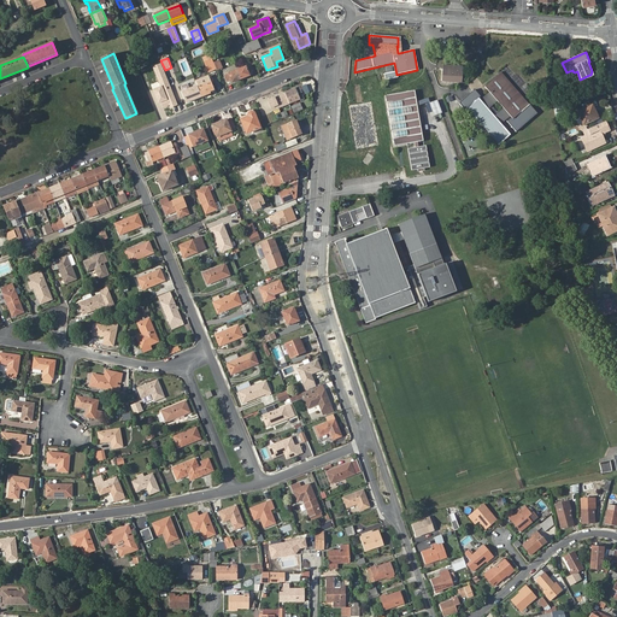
[(212,59),(205,62),(209,71),(216,69),(213,63),(212,59)]
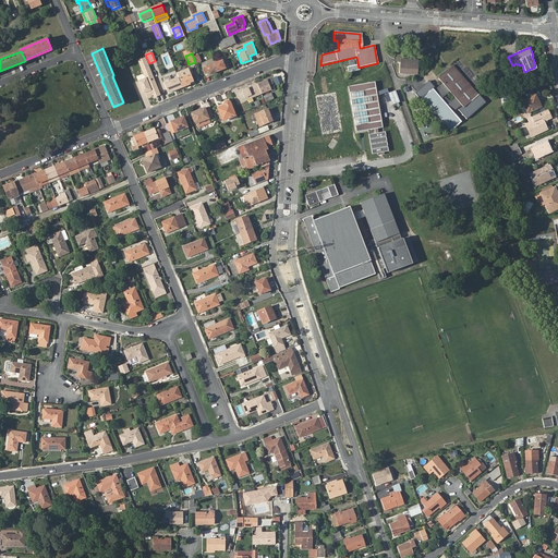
[(226,59),(215,64),(218,72),(226,69),(225,67),(229,64),(226,59)]
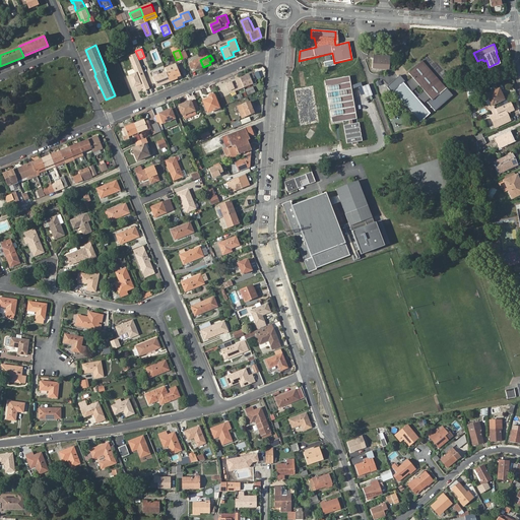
[(391,59),(375,58),(374,68),(390,69),(391,59)]
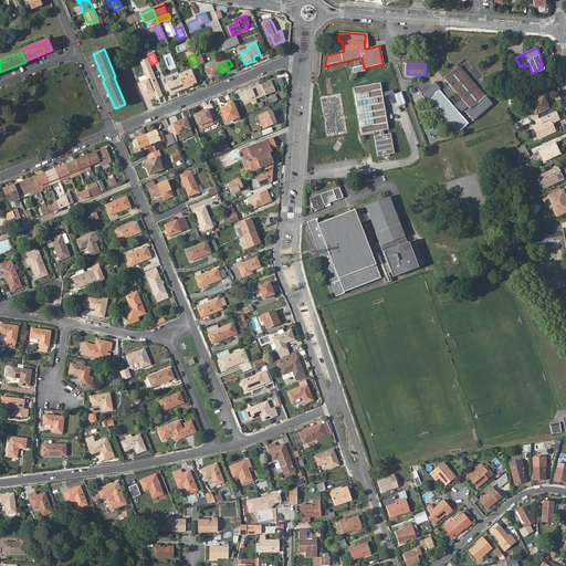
[(221,73),(218,65),(206,70),(208,75),(211,74),(212,76),(221,73)]
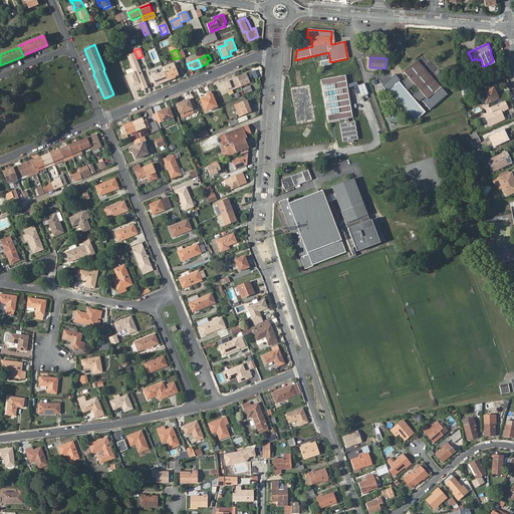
[(426,96),(428,99),(442,88),(420,60),(405,72),(409,77),(410,78),(403,85),(402,83),(400,82),(391,90),(396,97),(406,88),(413,97),(403,105),(417,121),(426,112),(418,103),(426,96)]
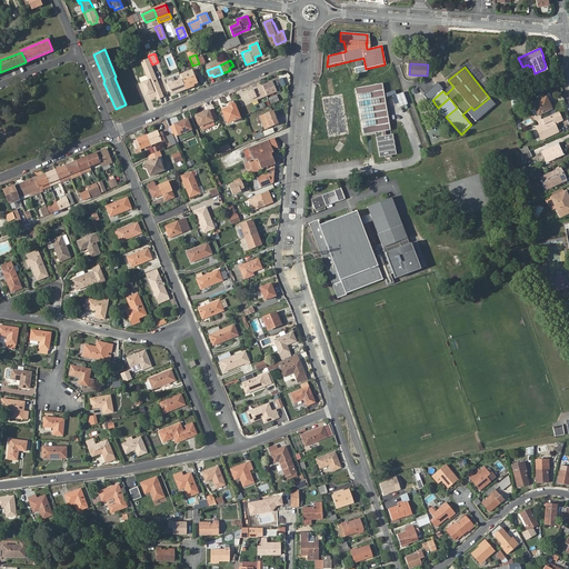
[(192,69),(180,73),(180,76),(182,79),(186,89),(195,86),(193,85),(198,82),(195,76),(197,76),(195,70),(193,71),(192,69)]
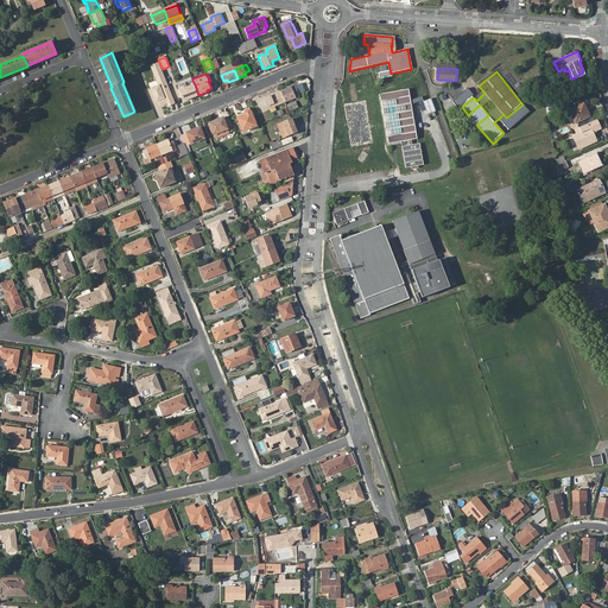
[(179,90),(184,101),(189,100),(189,97),(191,96),(192,99),(198,95),(195,84),(179,90)]
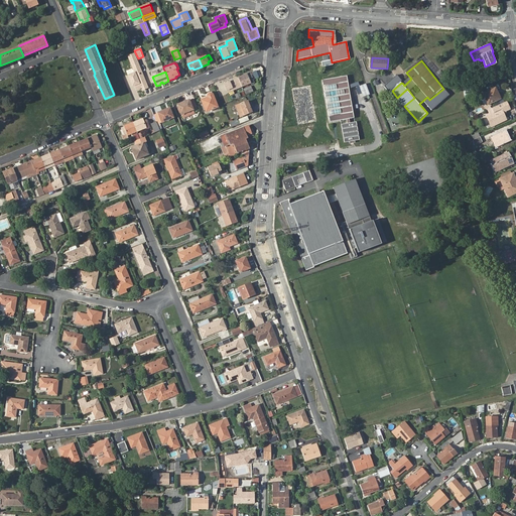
[(243,77),(239,79),(242,87),(251,84),(254,83),(250,73),(248,75),(248,76),(243,78),(243,77)]
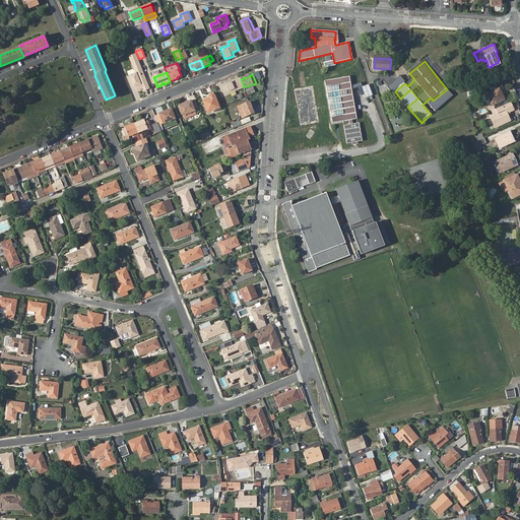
[(349,76),(325,80),(332,123),(348,120),(349,124),(343,125),(347,143),(362,141),(359,123),(352,124),(352,119),(356,119),(349,76)]
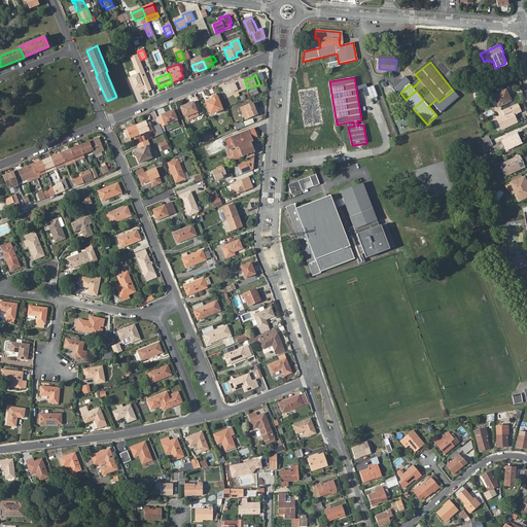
[(244,80),(240,81),(240,82),(235,84),(230,86),(233,93),(237,91),(238,93),(247,89),(244,80)]
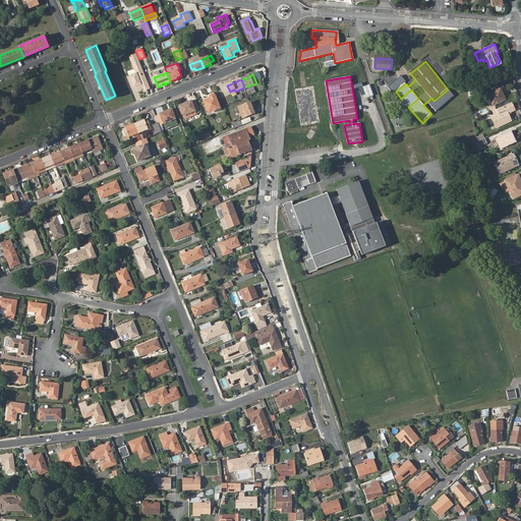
[(362,87),(365,98),(372,96),(369,84),(362,87)]
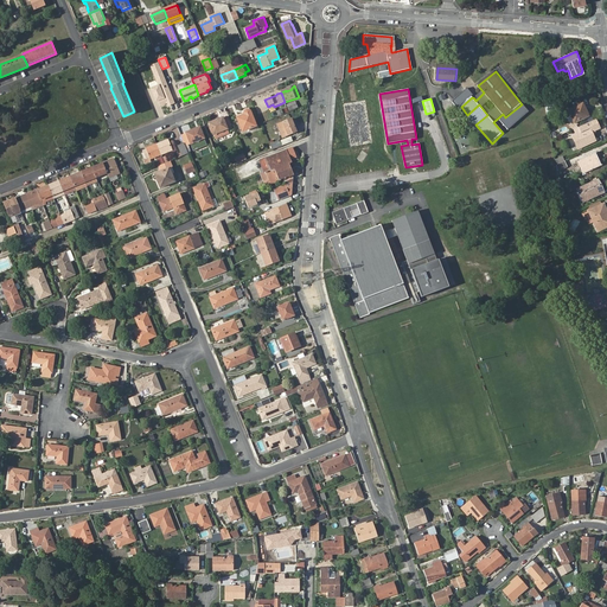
[(551,102),(544,102),(547,114),(555,110),(554,102),(554,101),(553,100),(551,102)]
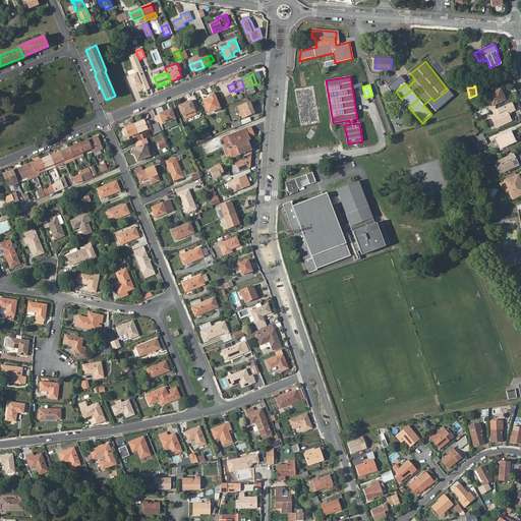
[(401,99),(408,107),(418,99),(411,90),(401,99)]
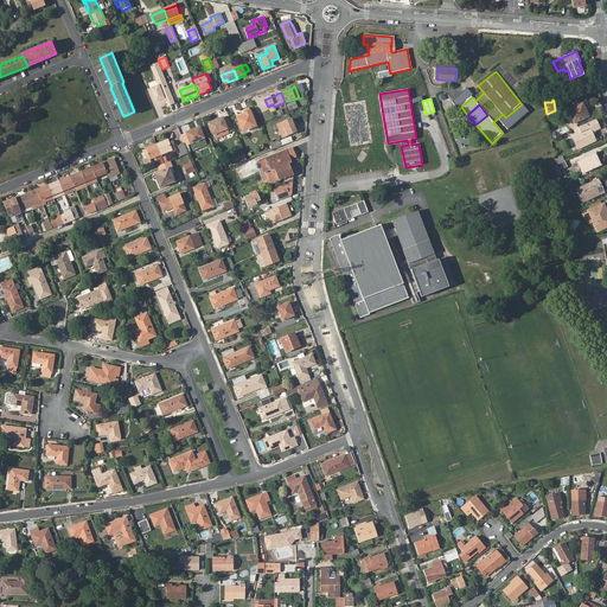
[(568,110),(574,123),(588,116),(582,104),(568,110)]
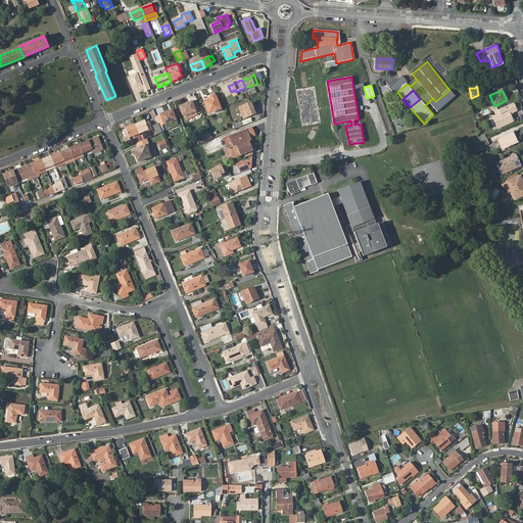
[(210,99),(204,101),(209,112),(221,108),(217,96),(216,95),(215,95),(214,94),(211,95),(210,95),(210,97),(210,99)]
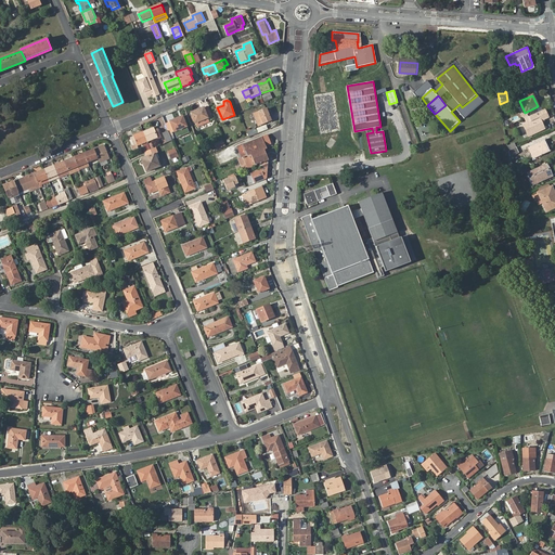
[(201,111),(201,108),(191,113),(197,127),(210,123),(204,108),(201,111)]
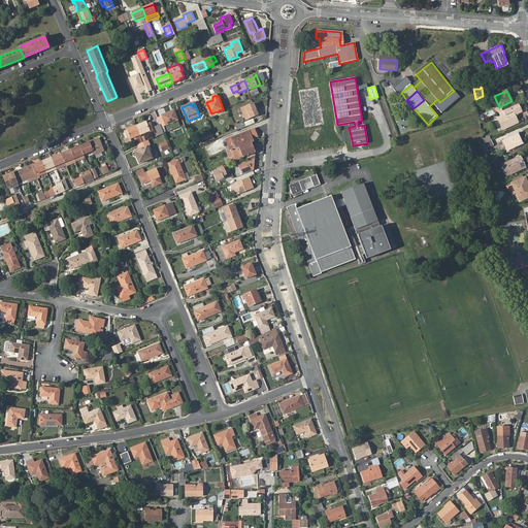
[(519,103),(503,110),(506,116),(498,119),(503,129),(518,122),(515,116),(522,111),(519,103)]
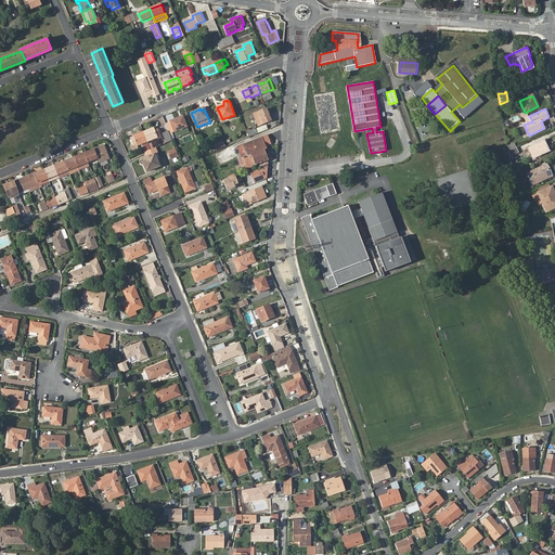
[(268,118),(270,117),(267,110),(258,113),(260,117),(256,119),(258,126),(263,124),(269,121),(268,118)]
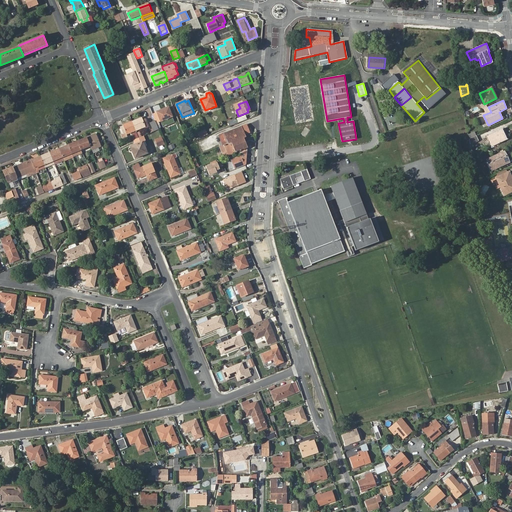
[(166,110),(165,108),(157,112),(160,121),(172,116),(169,109),(166,110)]
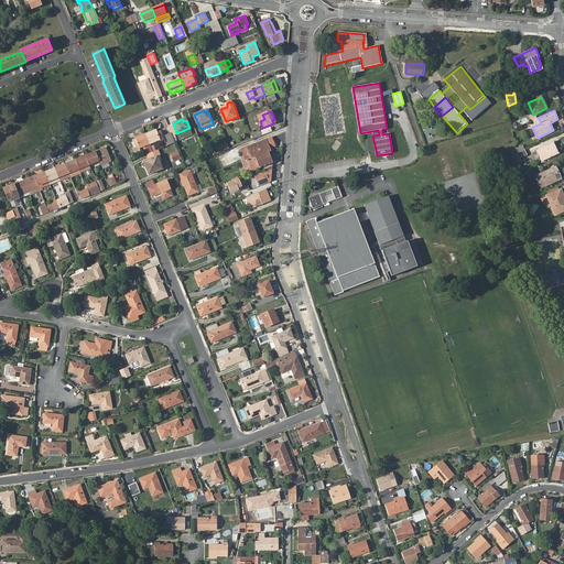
[(150,131),(145,133),(149,143),(160,140),(161,142),(164,141),(160,131),(156,132),(155,130),(150,132),(150,131)]
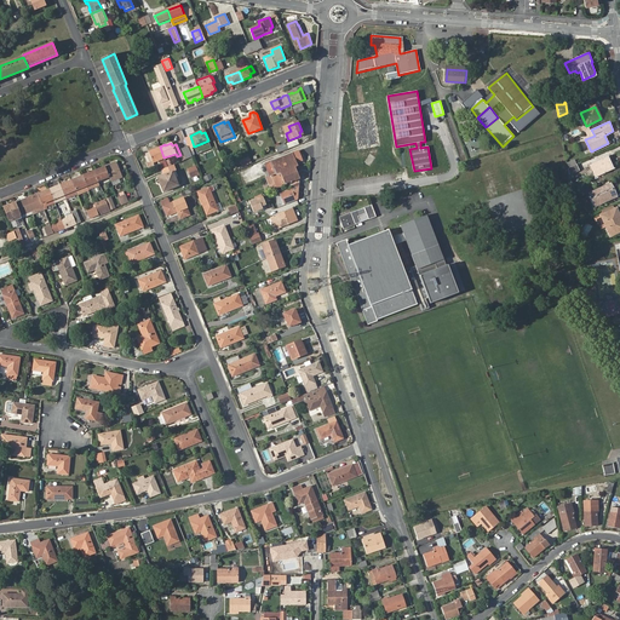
[(164,158),(160,147),(155,148),(155,149),(149,151),(149,154),(145,155),(149,161),(147,162),(148,167),(154,165),(153,162),(164,158)]
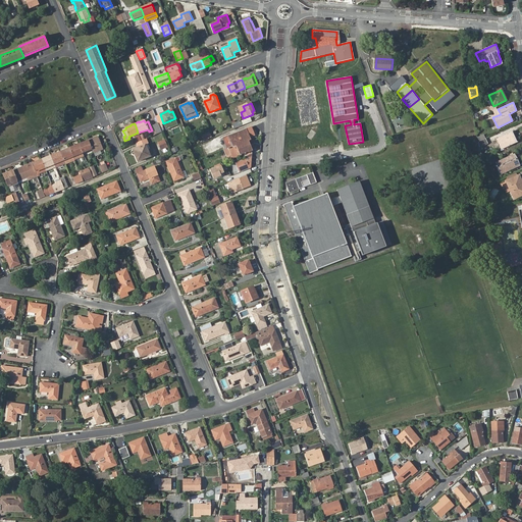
[(153,125),(156,134),(161,132),(158,123),(153,125)]
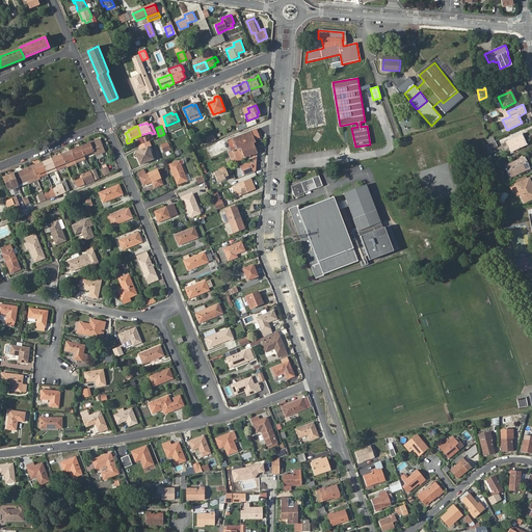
[(321,134),(317,131),(316,135),(312,139),(316,142),(320,139),(321,134)]
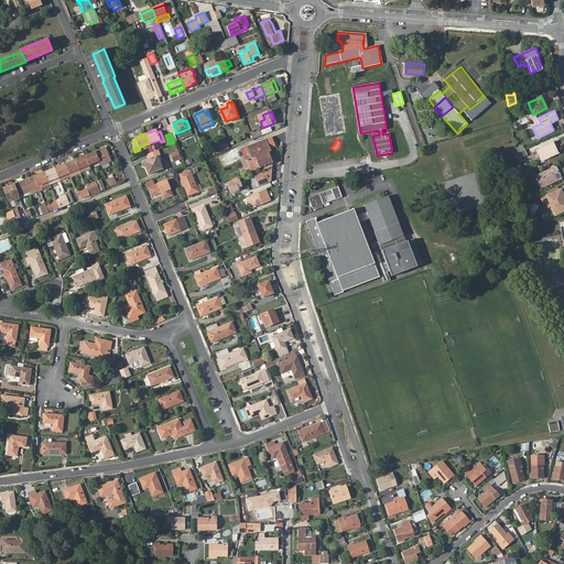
[(268,152),(270,151),(266,140),(241,150),(245,161),(268,152)]
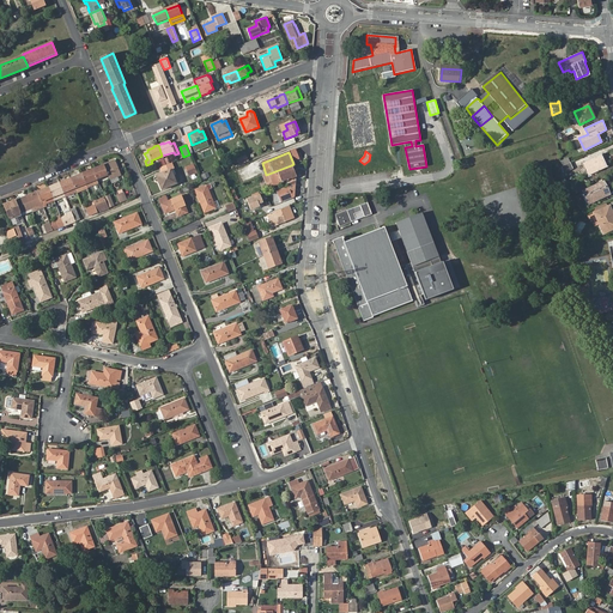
[(601,164),(605,163),(602,155),(583,163),(589,175),(604,169),(601,164)]
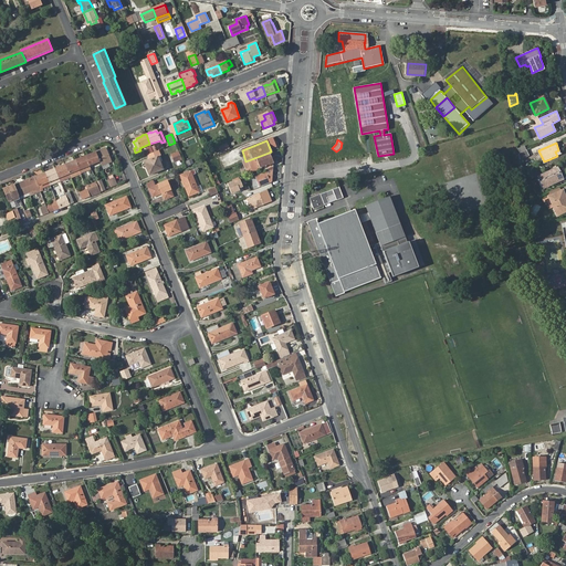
[(230,148),(227,144),(219,147),(221,153),(230,148)]
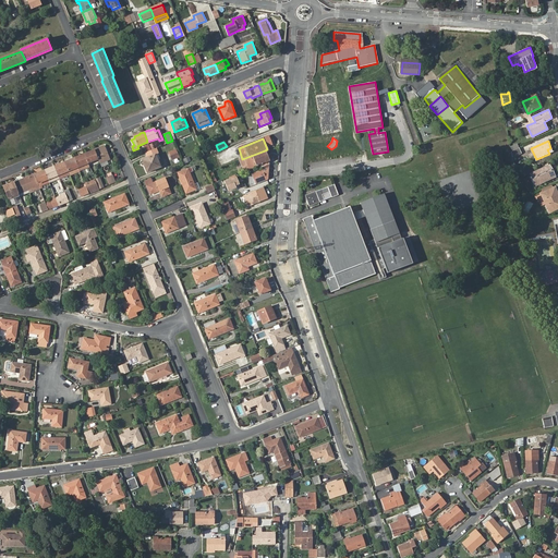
[(98,159),(99,162),(101,167),(108,165),(106,160),(109,158),(104,145),(94,149),(95,150),(98,159)]
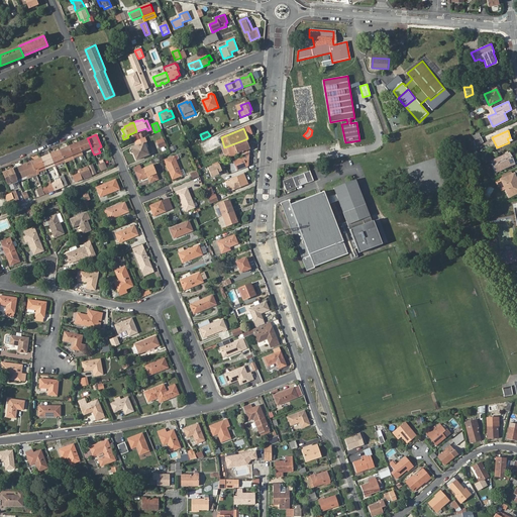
[(474,140),(474,141),(475,146),(484,142),(481,137),(474,140)]
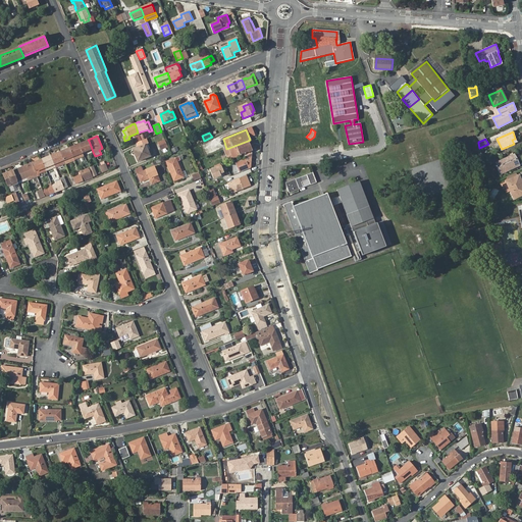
[(167,146),(165,140),(157,143),(160,149),(167,146)]
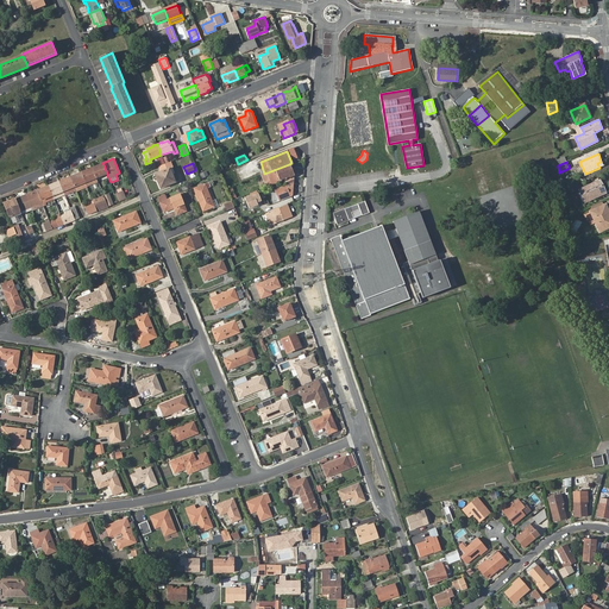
[(96,179),(107,174),(104,164),(92,168),(96,179)]
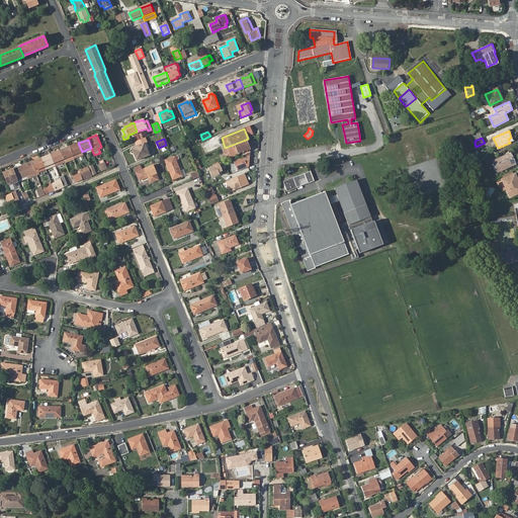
[(250,149),(246,140),(225,148),(223,149),(227,158),(238,154),(239,155),(240,154),(240,153),(242,152),(241,155),(243,156),(243,158),(249,155),(250,149)]
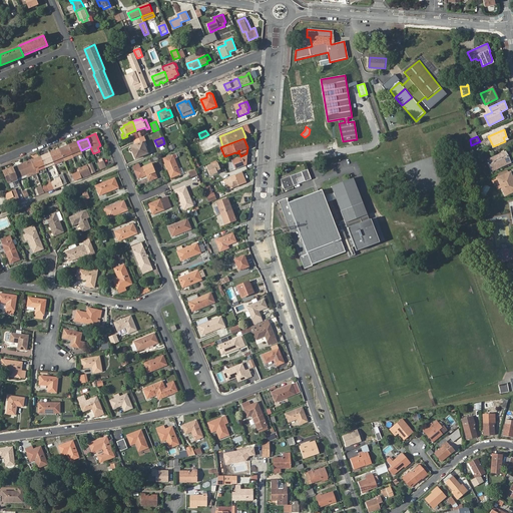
[(73,156),(82,153),(81,150),(77,141),(68,145),(73,156)]
